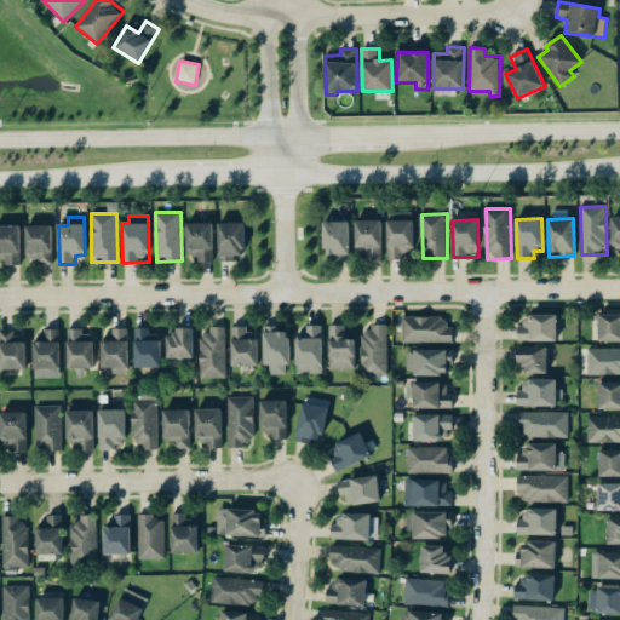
[(355,248),(365,248),(366,260),(382,260),(382,220),(355,220),(355,248)]
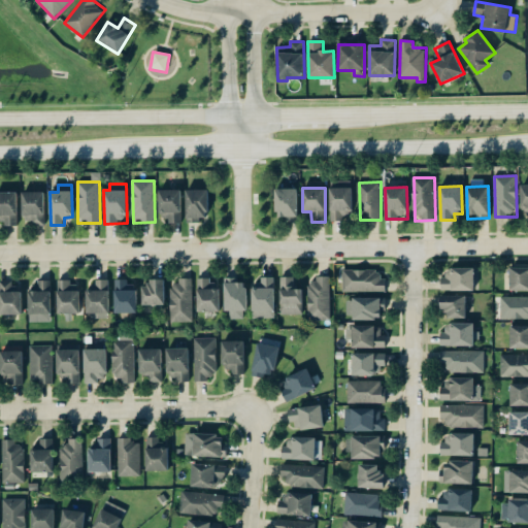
[(352,188),(329,188),(329,220),(353,219),(352,188)]
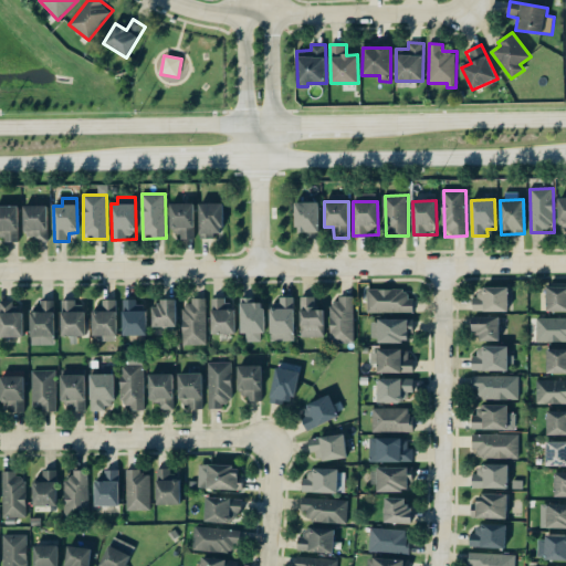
[(318,202),(294,202),(295,236),(318,236),(318,202)]
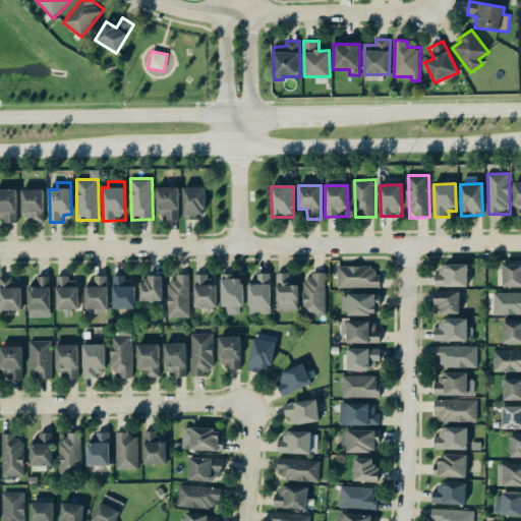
[(180,221),(179,187),(156,187),(157,210),(164,210),(164,221),(180,221)]
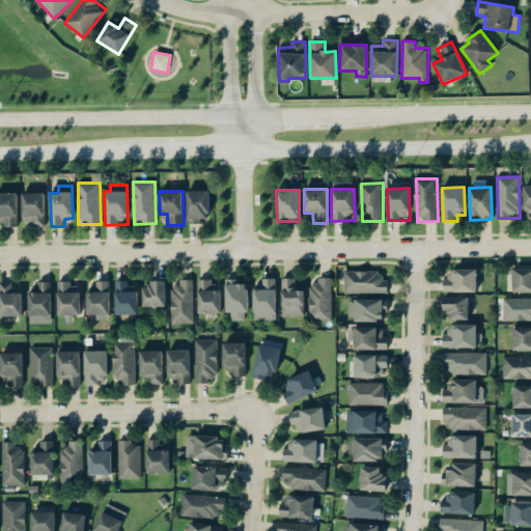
[(188,191),(187,222),(208,223),(210,191),(188,191)]
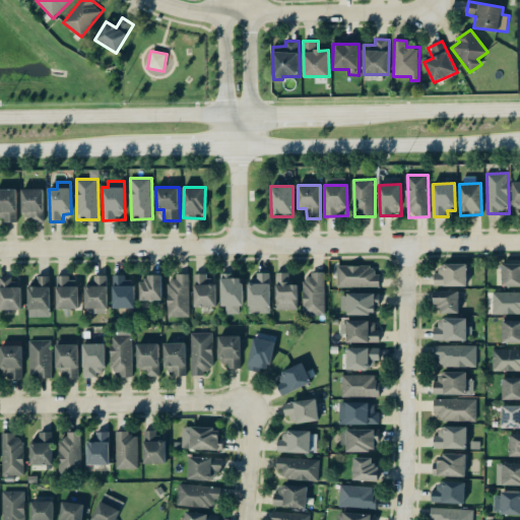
[(16,189),(0,189),(0,214),(4,215),(4,222),(17,222),(16,189)]
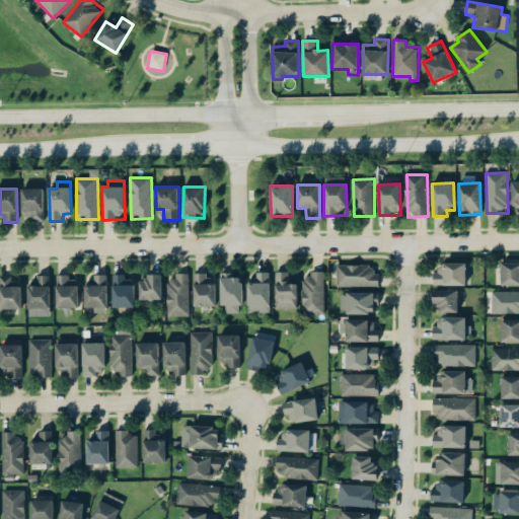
[(44,220),(44,189),(21,190),(22,220),(44,220)]
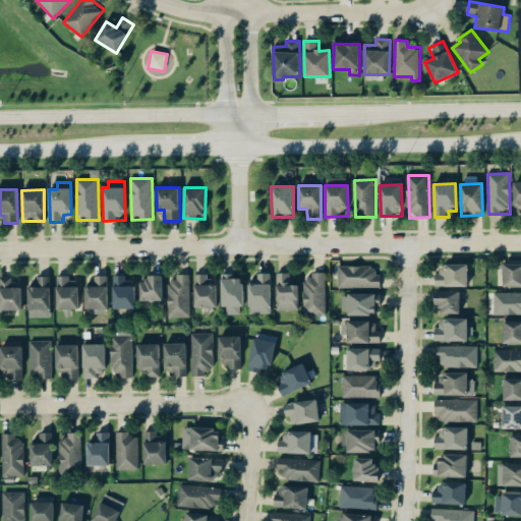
[(437,287),(467,288),(468,266),(437,265),(437,287)]
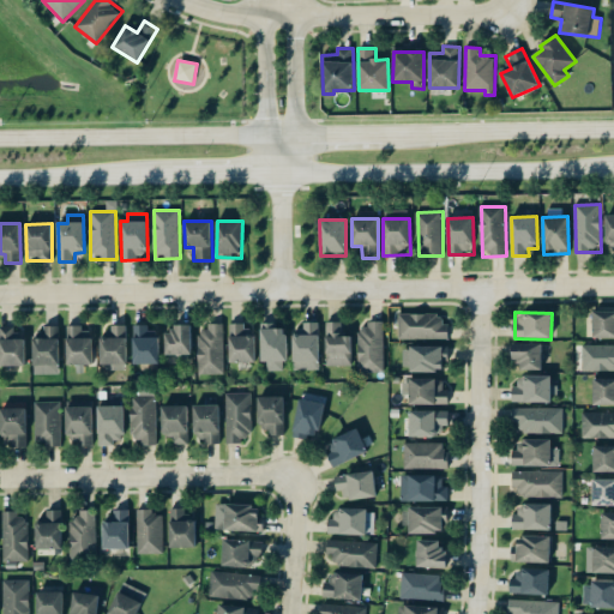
[(594,339),(613,338),(613,312),(593,313),(594,339)]
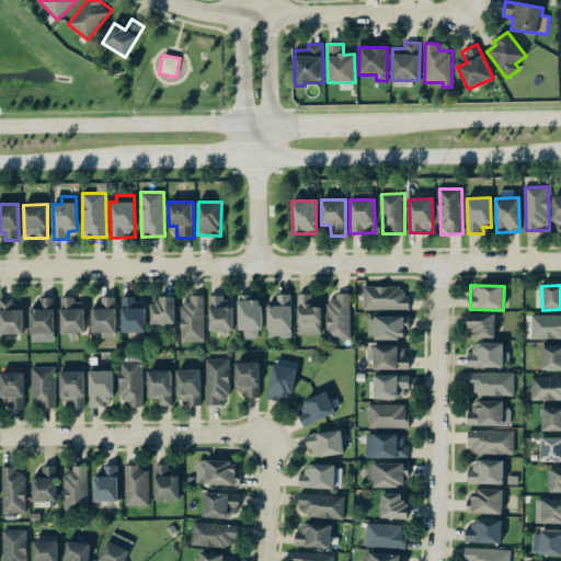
[(365,310),(411,311),(411,297),(403,297),(403,288),(365,287),(365,310)]
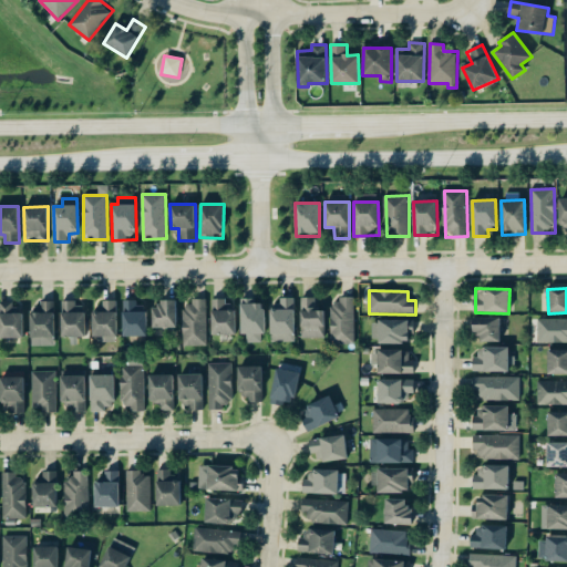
[(270,307),(271,342),(296,342),(295,298),(280,298),(280,307),(270,307)]
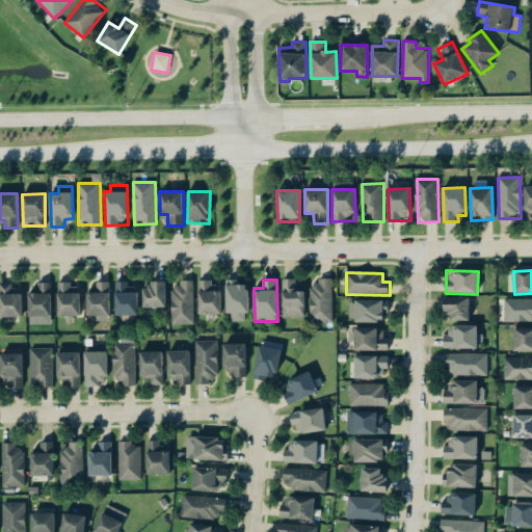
[(297,280),(283,280),(283,317),(306,317),(306,291),(296,291),(297,280)]
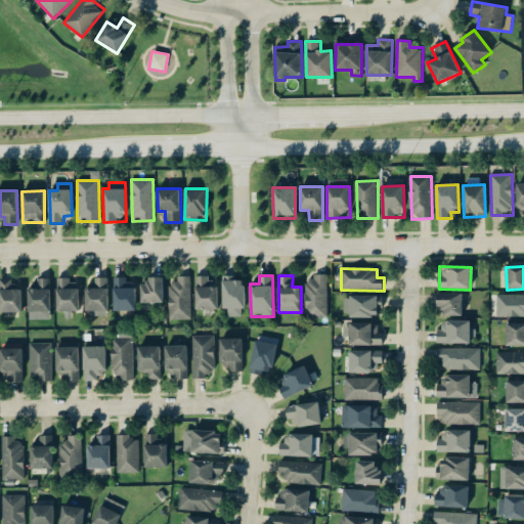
[(169,320),(192,319),(191,276),(178,277),(178,284),(169,285),(169,320)]
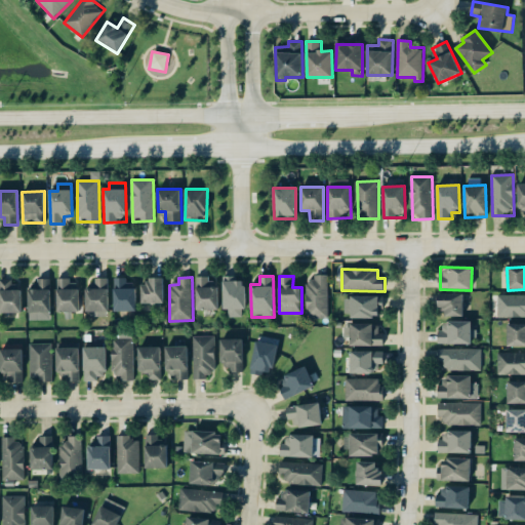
[(210,277),(196,278),(197,311),(218,310),(218,286),(210,286),(210,277)]
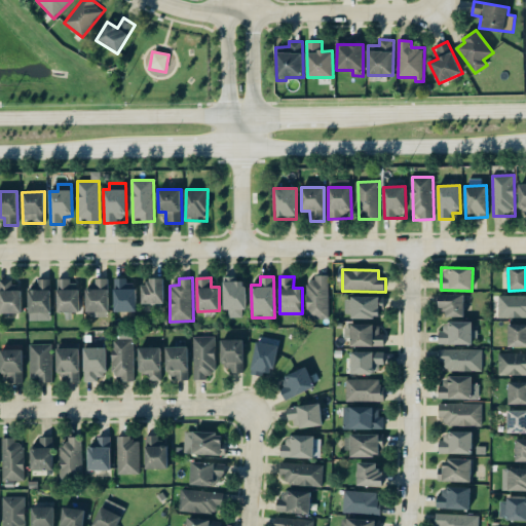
[(330,320),(329,277),(307,278),(307,316),(315,316),(315,320),(330,320)]
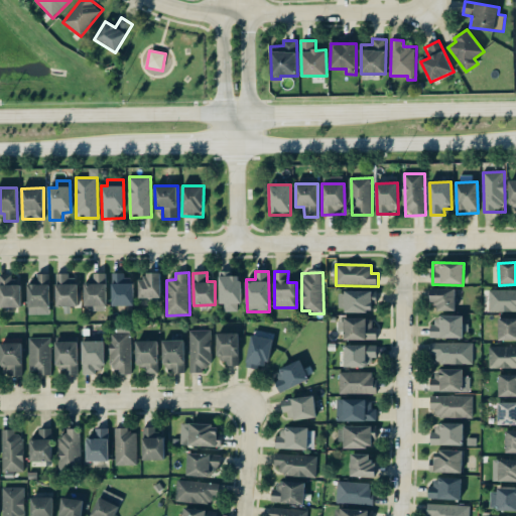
[(107,274),(93,273),(92,283),(85,283),(84,305),(106,306),(107,274)]
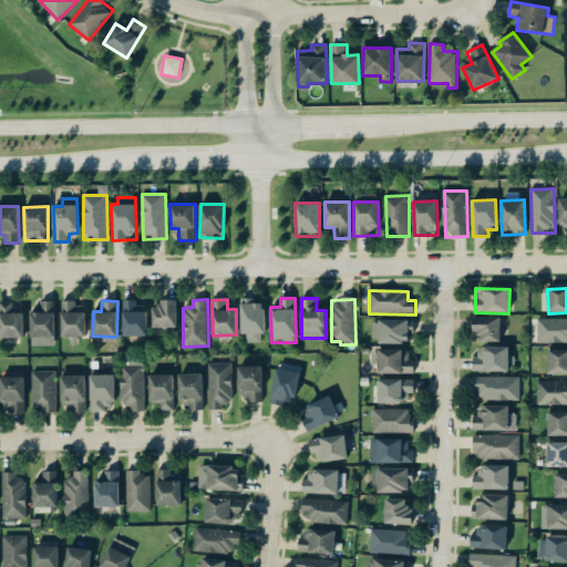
[(147,337),(146,309),(137,309),(137,300),(123,300),(123,337),(147,337)]
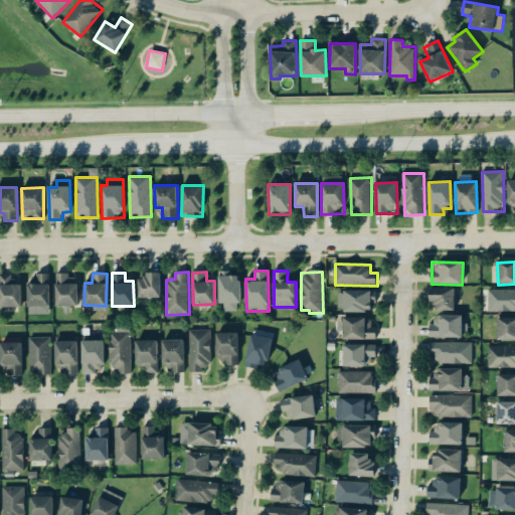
[(161,274),(141,273),(140,299),(161,299),(161,274)]
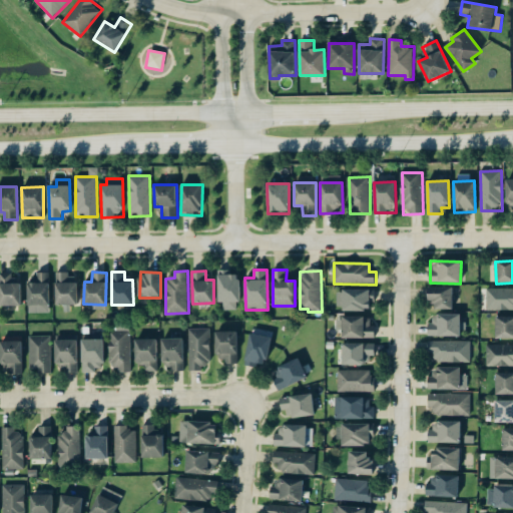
[(238,272),(218,272),(218,303),(223,303),(223,311),(239,311),(238,272)]
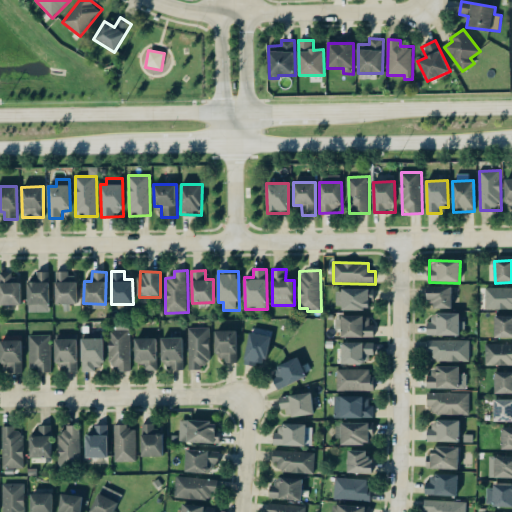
[(0,305),(21,305),(20,281),(13,281),(12,272),(0,272),(0,305)]
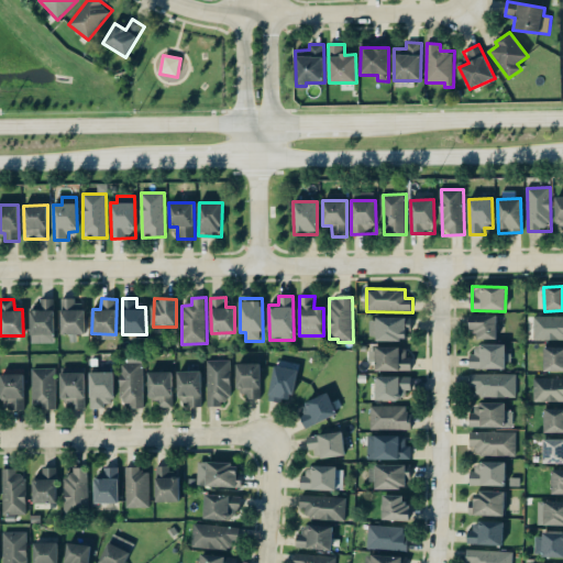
[(54,344),(55,299),(40,299),(40,310),(31,310),(31,343),(54,344)]
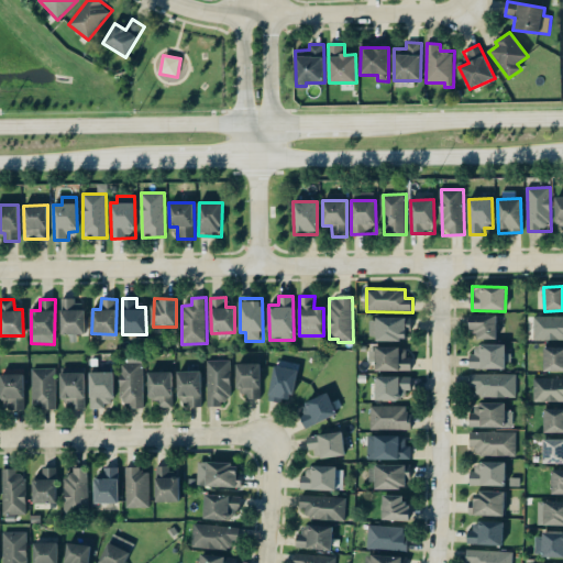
[(62,335),(85,334),(85,300),(61,301),(62,335)]
